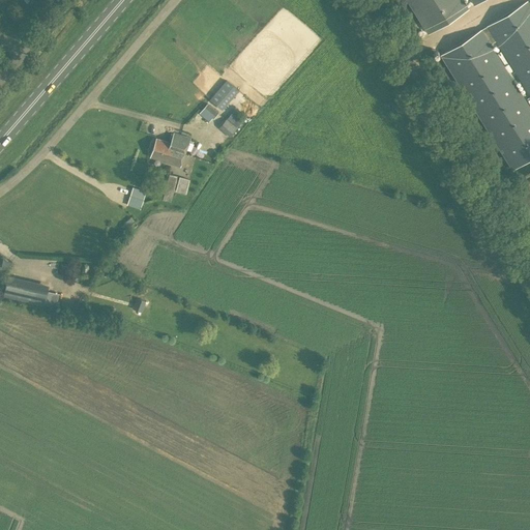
[(406,0),(427,34),(451,19),(468,8),(463,0),(472,0),(475,4),(481,0),(406,0)]
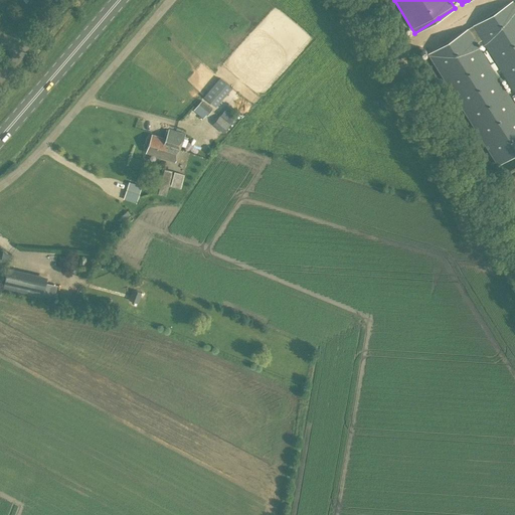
[(514,1),(514,0),(512,0),(431,51),(500,162),(514,152),(514,101),(477,41),(484,37),(514,86),(514,1)]
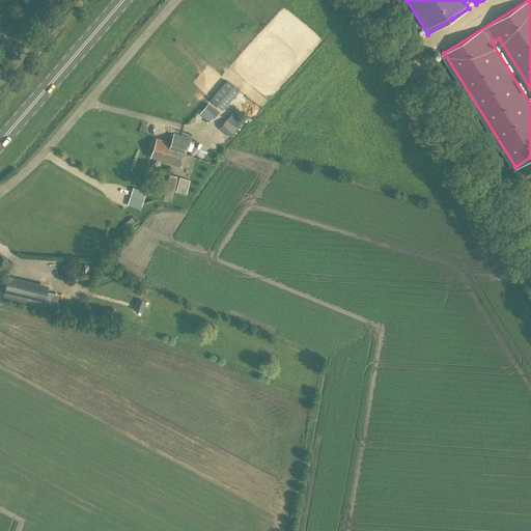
[(227,79),(211,99),(222,109),(240,90),(227,79)]
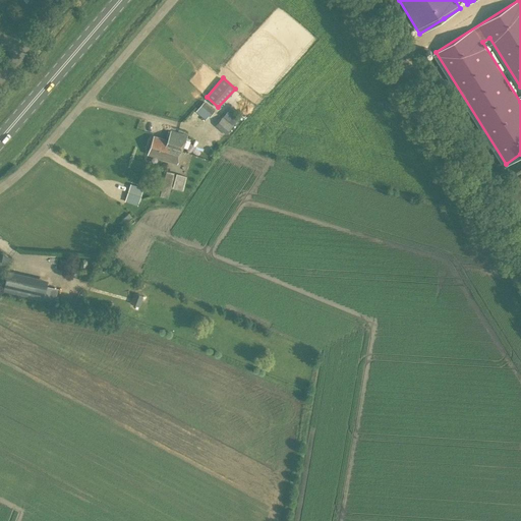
[(196,110),(206,118),(209,115),(210,116),(215,111),(204,102),(196,110)]
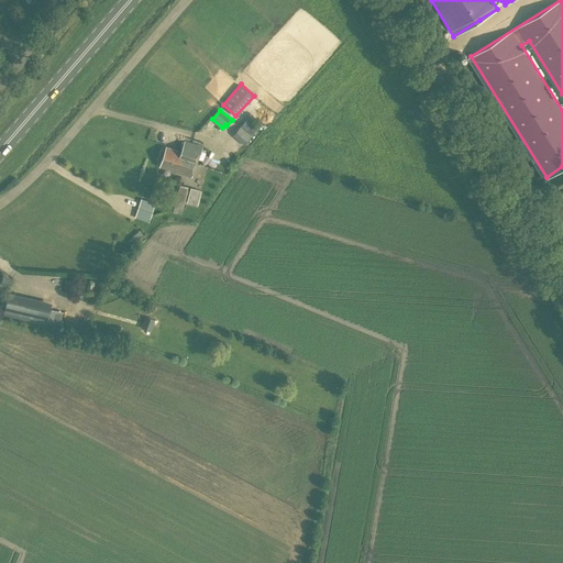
[(251,135),(241,127),(233,135),(243,144),(251,135)]
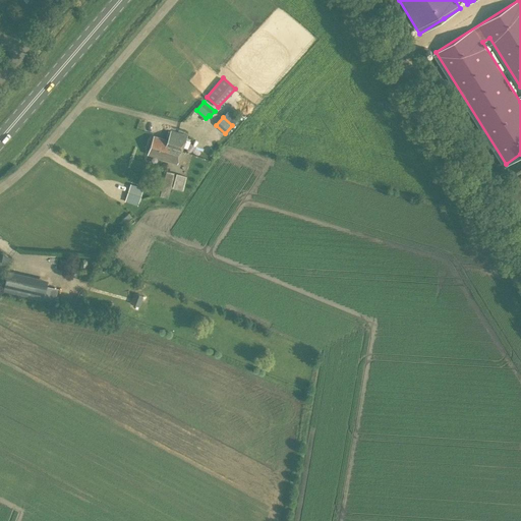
[(168,140),(166,146),(182,151),(187,135),(171,130),(168,140)]
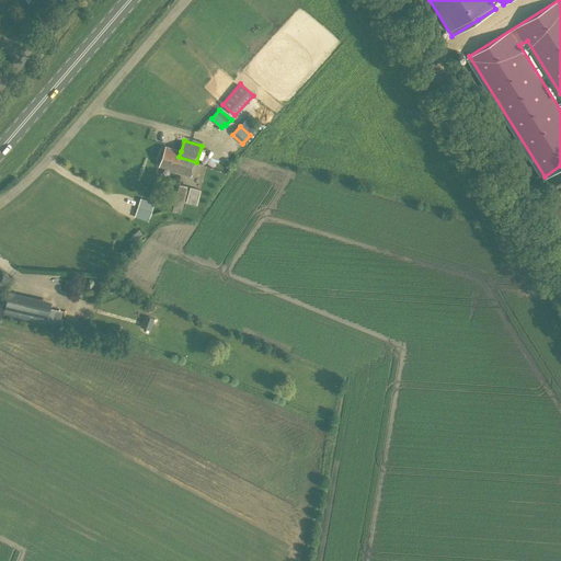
[(165,146),(158,165),(191,176),(196,162),(179,157),(181,151),(165,146)]
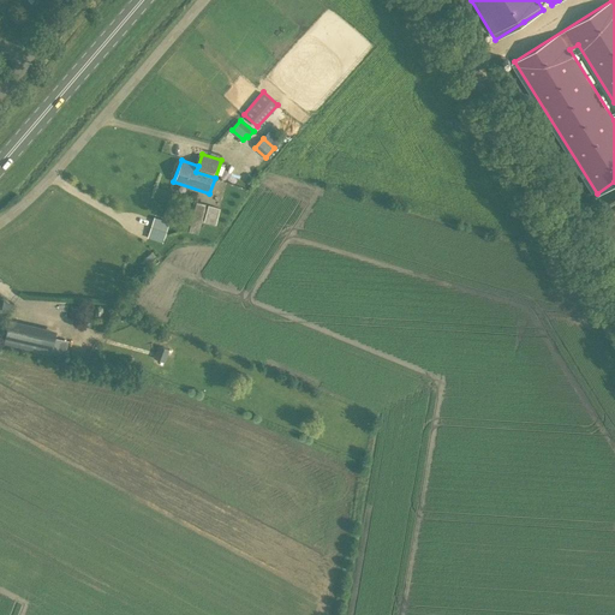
[(196,202),(187,232),(198,234),(206,204),(196,202)]
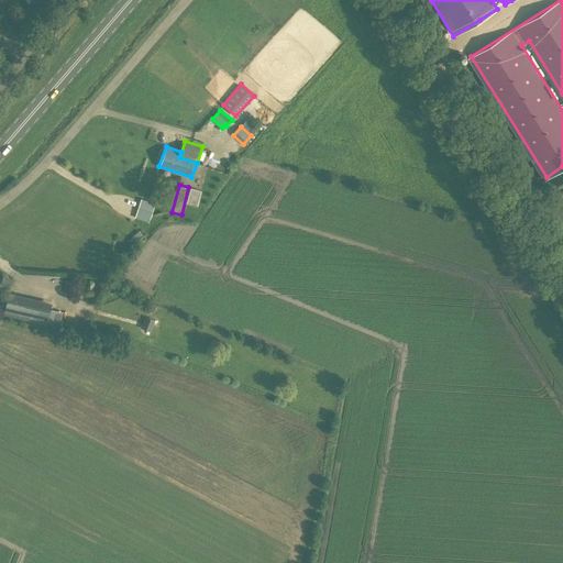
[(190,188),(186,203),(197,206),(201,190),(190,188)]
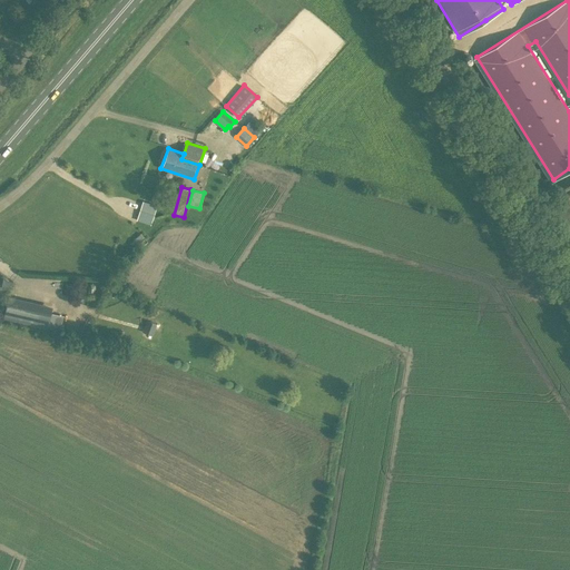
[(154,214),(145,212),(139,209),(136,220),(150,225),(154,214)]
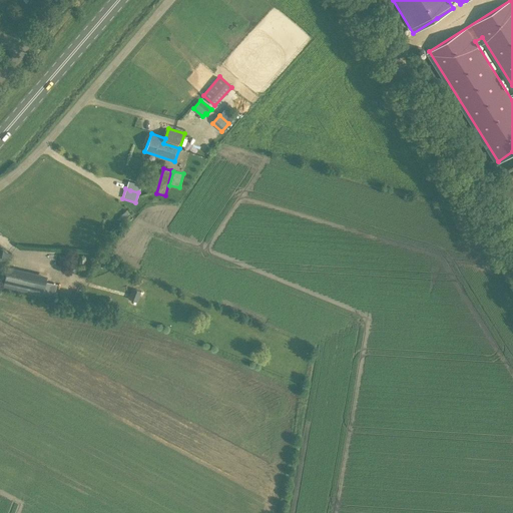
[(120,222),(129,213),(124,208),(118,214),(120,215),(116,218),(120,222)]
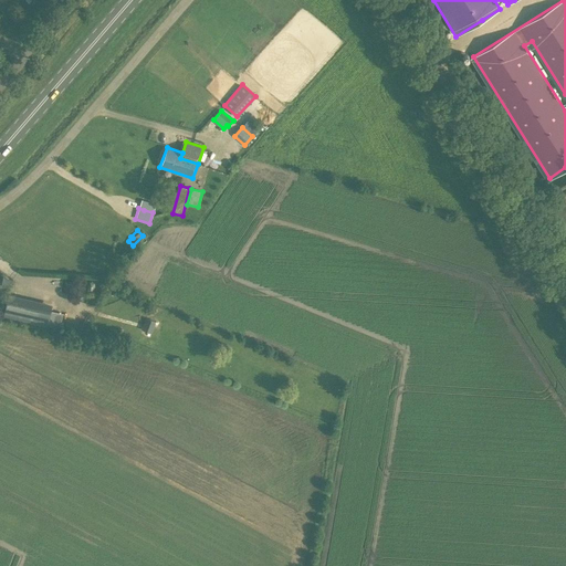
[(45,328),(61,331),(61,329),(65,331),(67,316),(63,315),(63,313),(51,311),(52,302),(8,294),(2,318),(45,326),(45,328)]
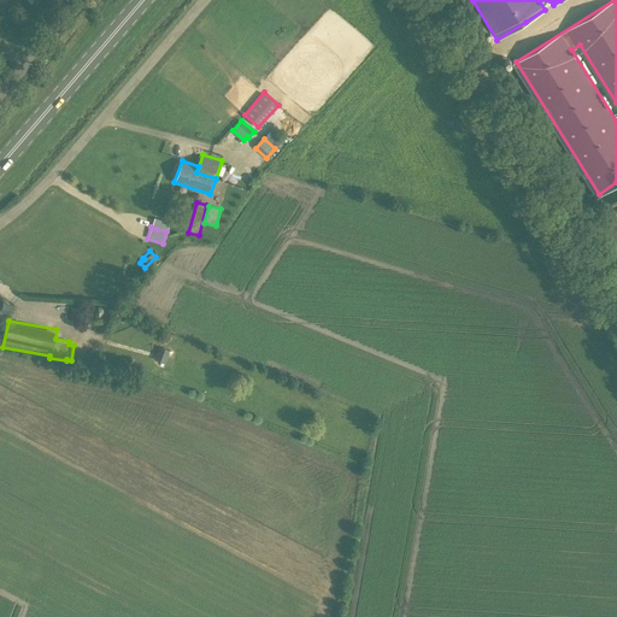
[(159,346),(154,359),(166,363),(170,350),(159,346)]
